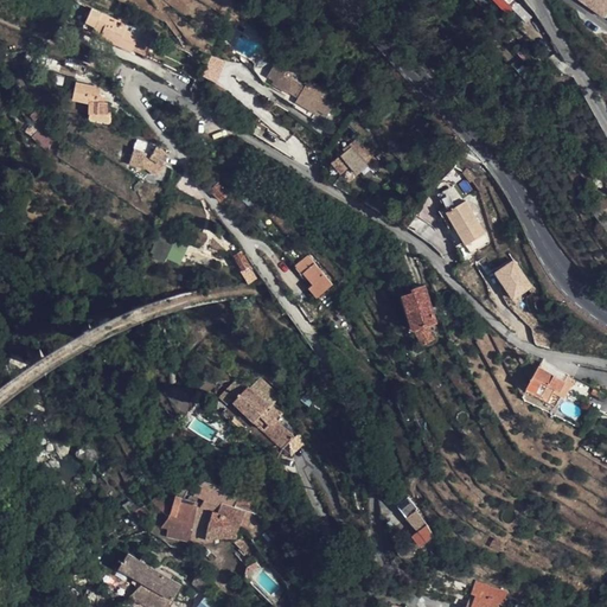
[(606,16),(606,0),(579,0),(606,18),(606,16)]
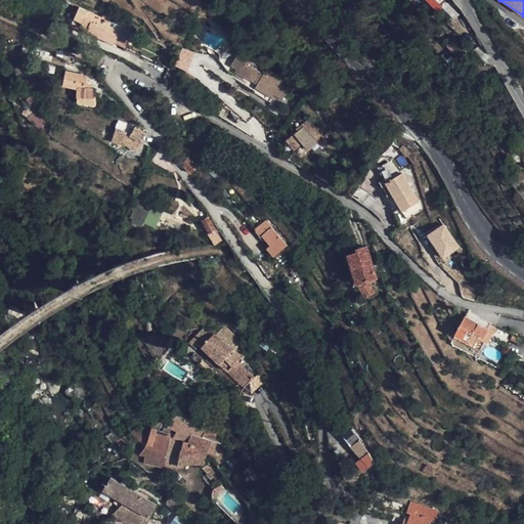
[(131,31),(87,11),(79,8),(73,18),(88,26),(85,31),(114,43),(114,42),(125,46),(127,42),(126,41),(131,31)]
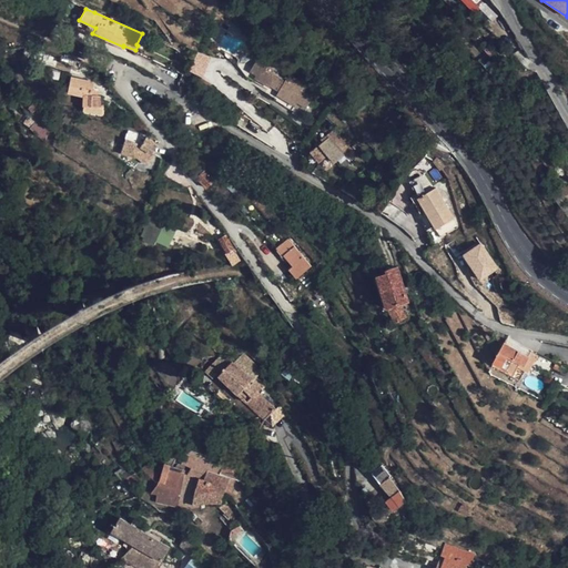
[(225,17),(216,12),(212,22),(219,27),(225,17)]
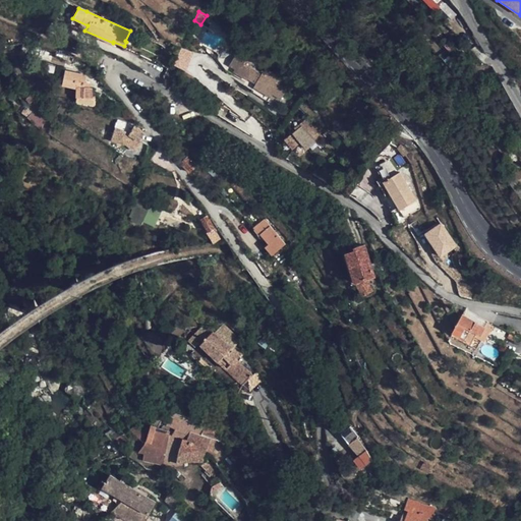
[(357,24),(346,12),(336,22),(347,34),(357,24)]
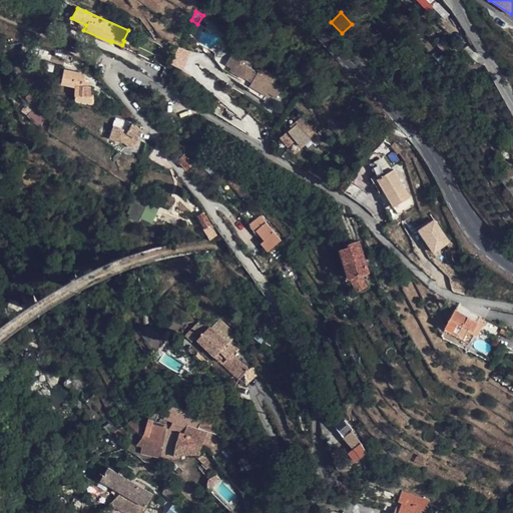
[(64,21),(53,16),(50,23),(60,27),(64,21)]
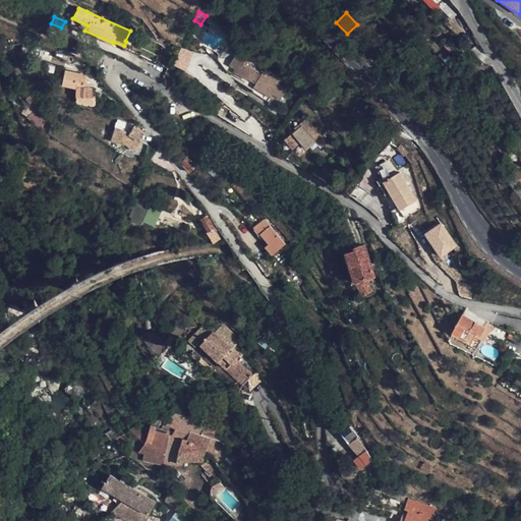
[(29,45),(27,52),(39,55),(41,48),(29,45)]
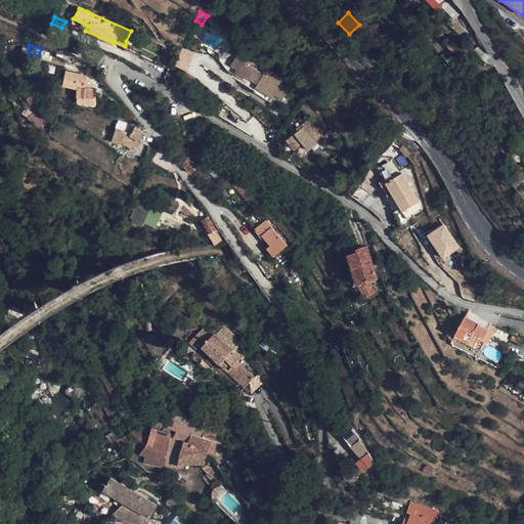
[(174,66),(185,71),(193,53),(183,48),(174,66)]
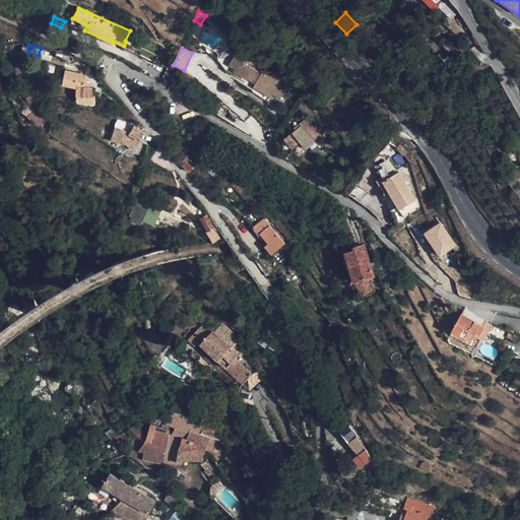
[(290,83),(239,50),(230,65),(236,69),(234,72),(248,80),(248,79),(256,84),(254,87),(271,98),(273,94),(280,100),(290,83)]
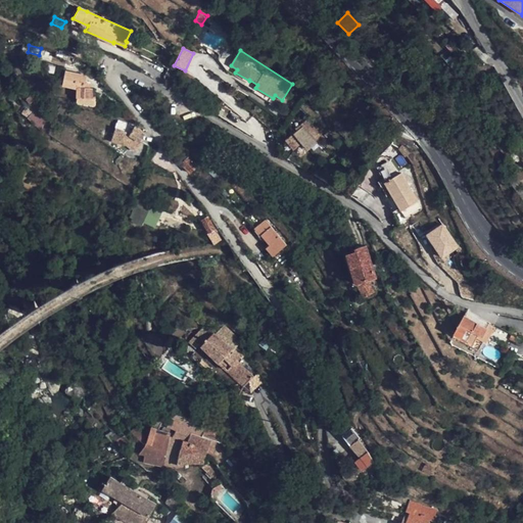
[(87,76),(65,72),(62,86),(77,90),(77,98),(78,98),(76,103),(95,106),(96,98),(92,98),(93,89),(91,89),(84,88),(85,84),(87,76)]
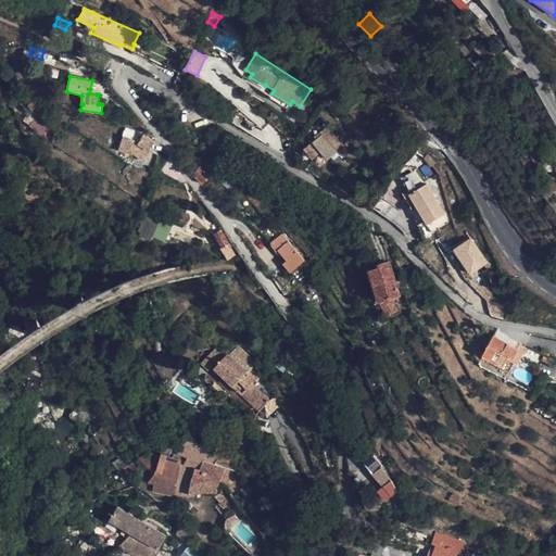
[(290,104),(272,93),(269,97),(287,109),(290,104)]
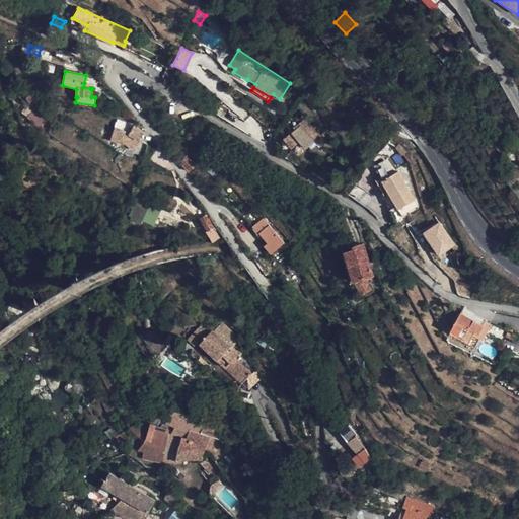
[(35,97),(31,93),(25,99),(29,103),(35,97)]
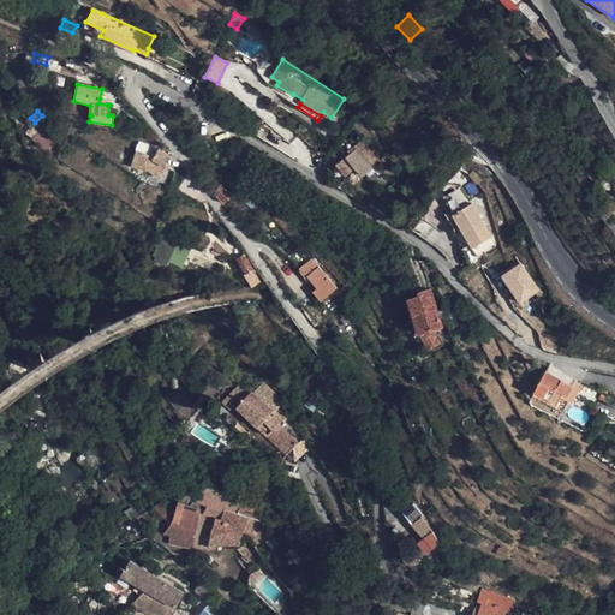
[(39,132),(30,125),(24,132),(31,141),(39,132)]
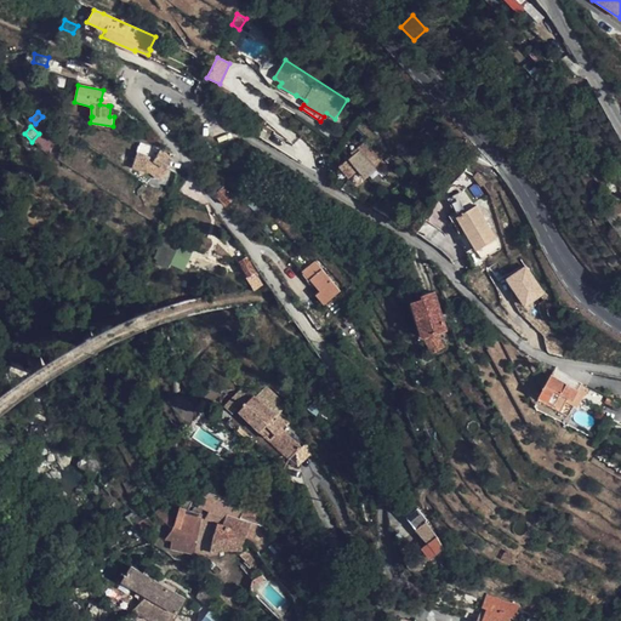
[(46,154),(57,142),(43,130),(39,134),(32,142),(46,154)]
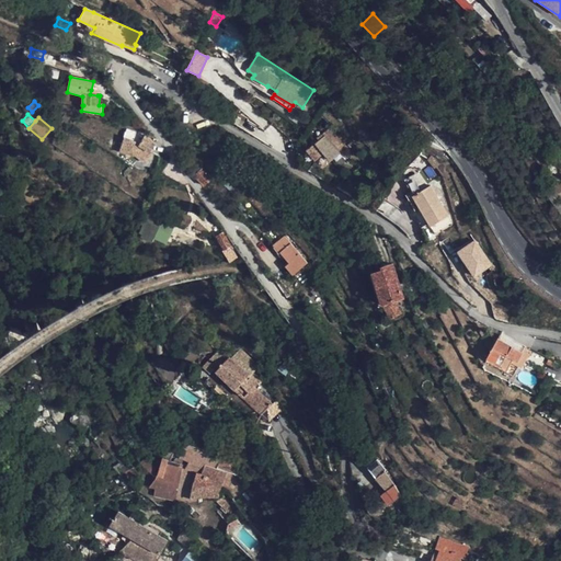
[(145,136),(127,129),(126,128),(123,137),(140,142),(145,136)]
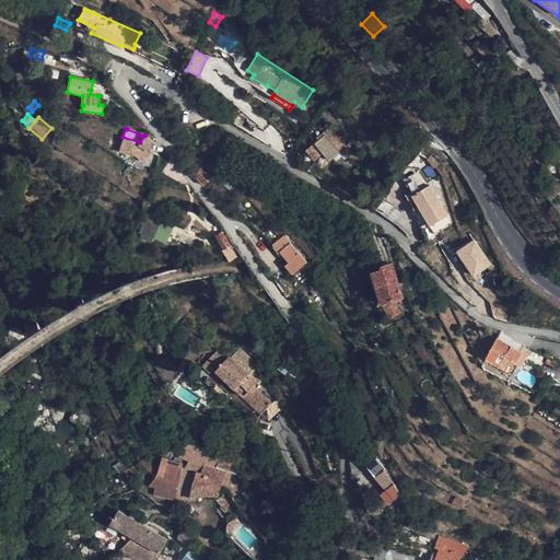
[(341,142),(329,128),(323,133),(324,136),(313,146),(307,150),(315,161),(324,153),(329,161),(341,151),(337,146),(341,142)]
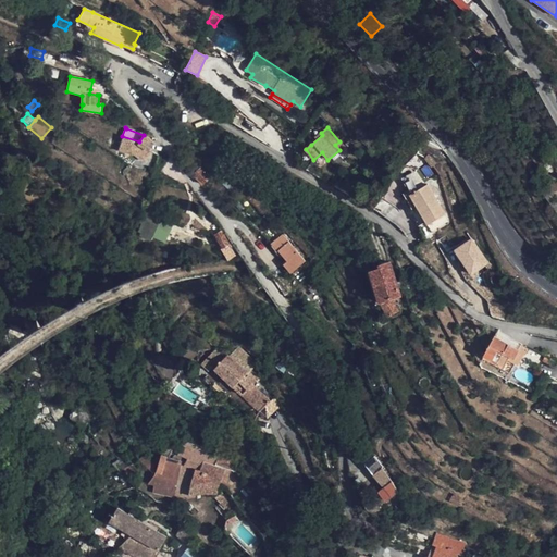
[(322,135),(321,133),(309,143),(311,145),(322,135)]
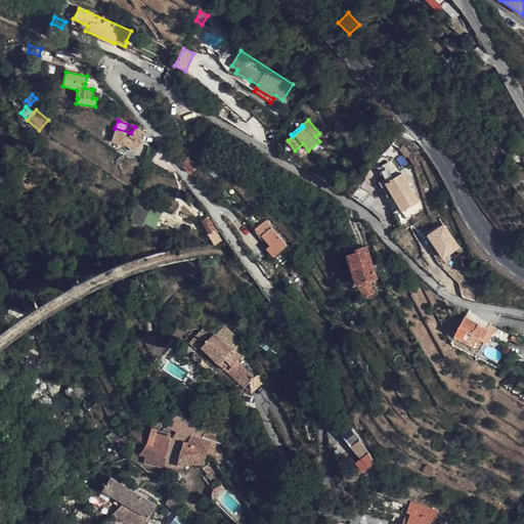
[(129,137),(132,138),(138,142),(139,143),(140,142),(145,134),(135,127),(131,133),(129,137)]
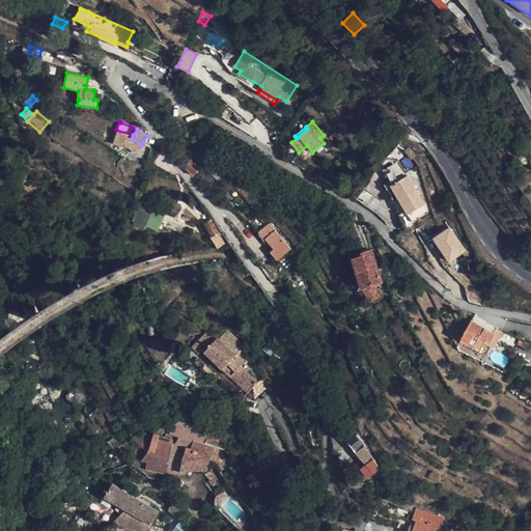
[(129,146),(134,140),(131,139),(133,135),(116,130),(113,142),(124,147),(127,147),(128,147),(129,146)]
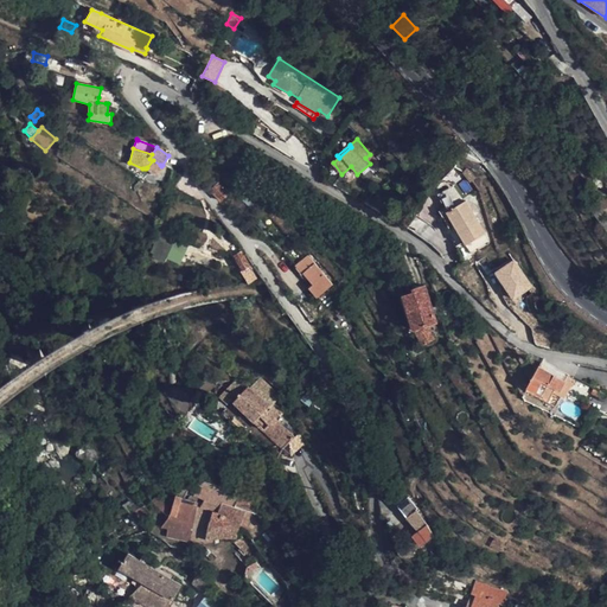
[(375,159),(370,154),(365,158),(370,164),(375,159)]
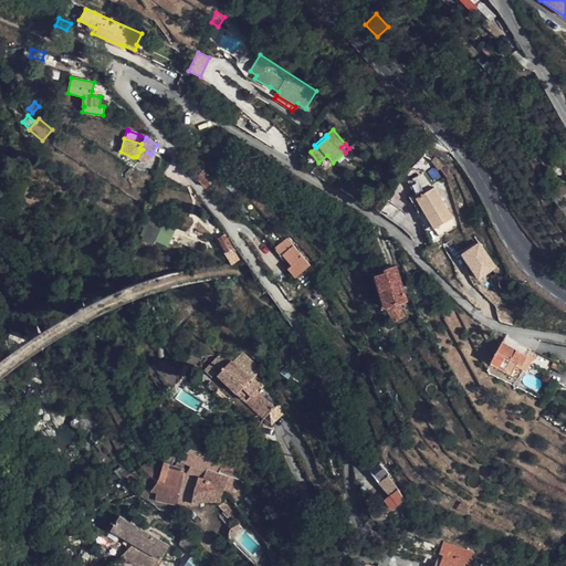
[(136,157),(135,157),(143,164),(150,163),(154,157),(150,155),(149,154),(143,149),(137,156),(136,157)]
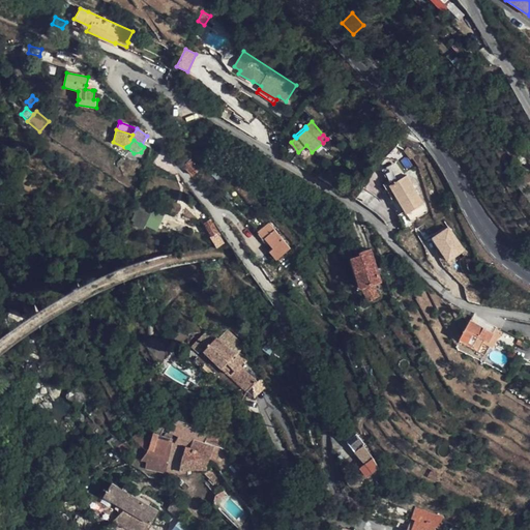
[(415,156),(408,147),(404,150),(411,159),(415,156)]
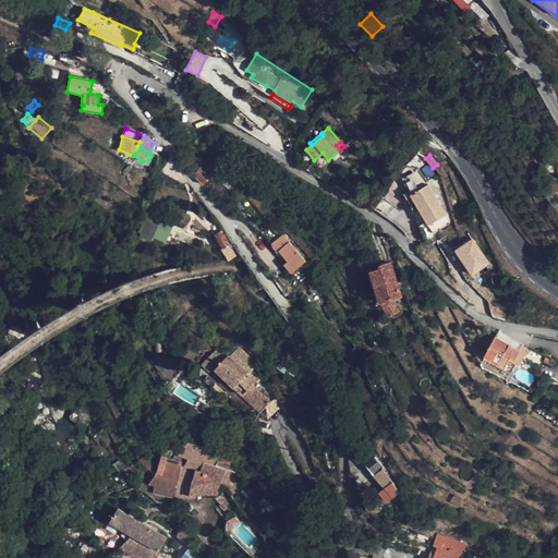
[(211,178),(203,168),(194,176),(203,185),(211,178)]
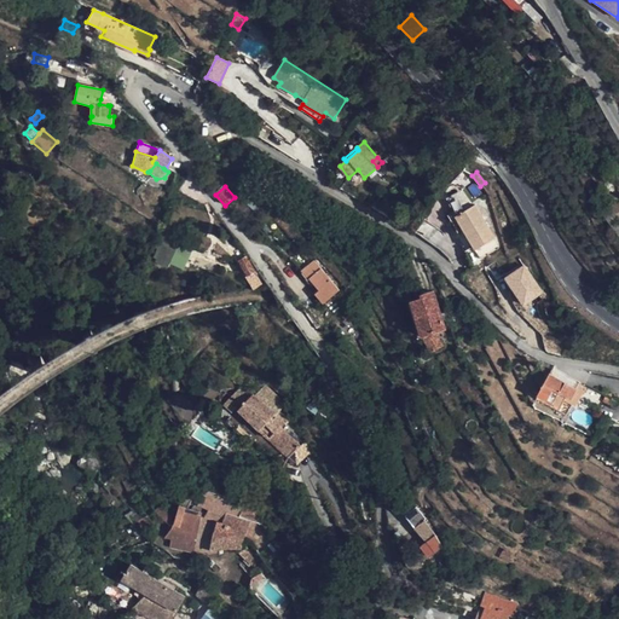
[(495,238),(466,187),(446,198),(455,212),(463,229),(475,249),(484,244),(495,238)]
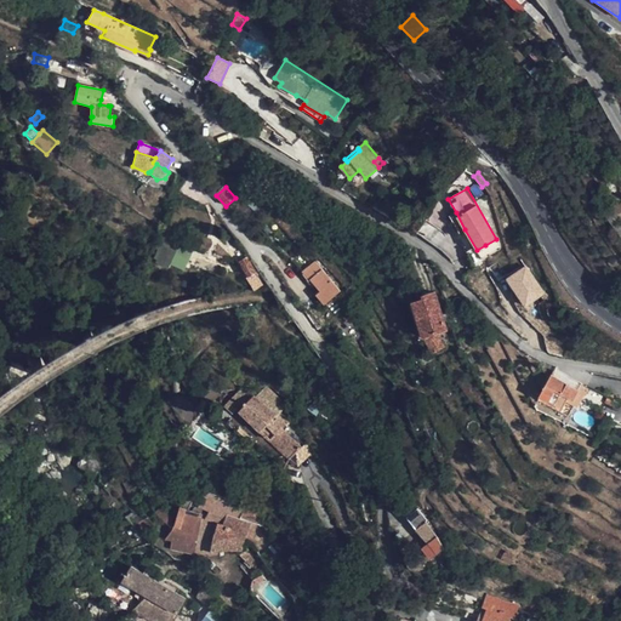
[(427,197),(420,189),(415,193),(422,201),(427,197)]
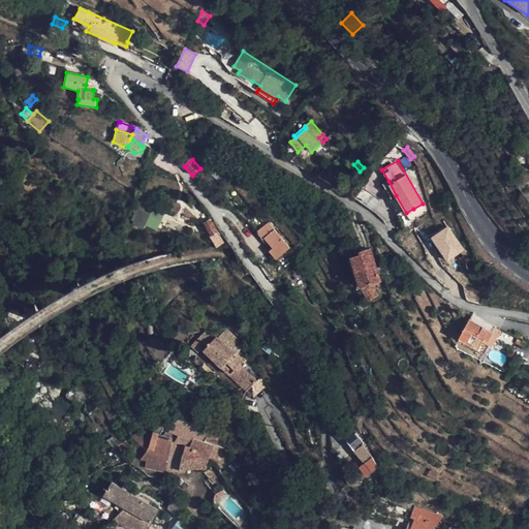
[(396,195),(389,181),(383,184),(392,198),(396,195)]
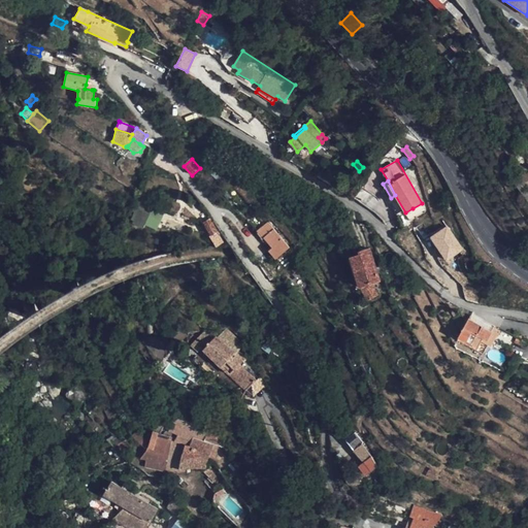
[(151,213),(139,208),(138,211),(132,223),(143,228),(151,213)]
